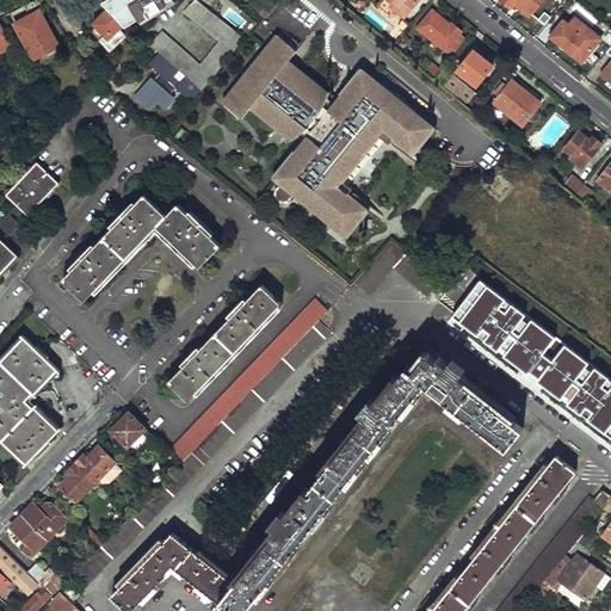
[(140,19),(121,0),(106,0),(107,2),(130,25),(134,23),(140,19)]
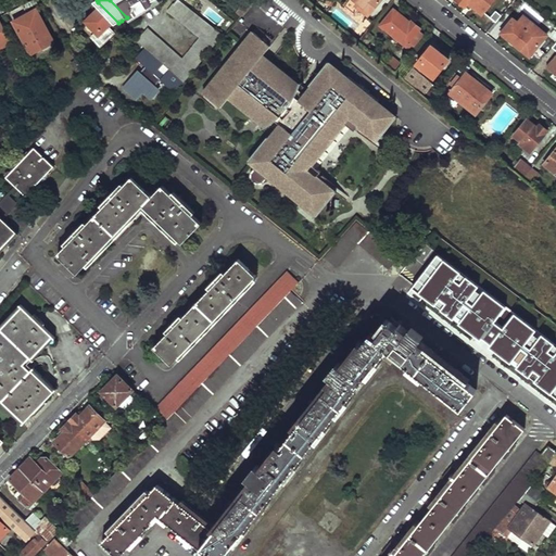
[(110,0),(127,17),(129,15),(131,19),(141,12),(143,14),(144,16),(148,13),(147,12),(146,9),(154,3),(152,1),(153,0),(110,0)]
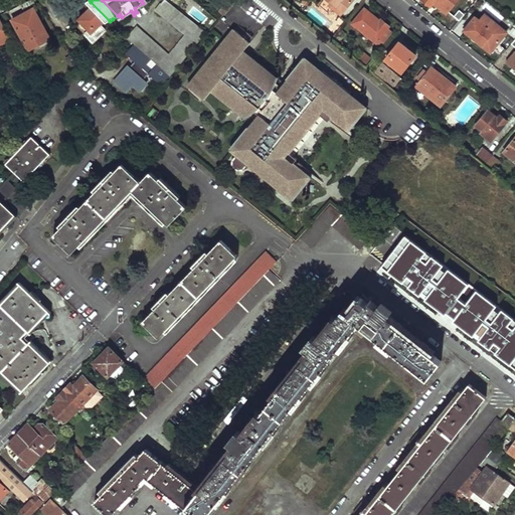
[(207,33),(166,0),(165,0),(157,11),(186,35),(169,55),(137,27),(127,38),(171,77),(207,33)]
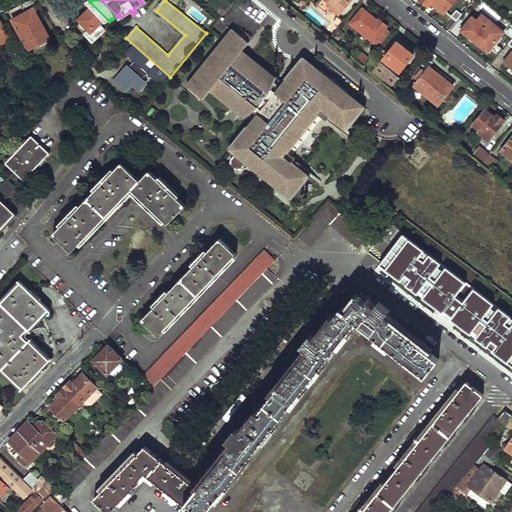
[(150,1),(148,0),(141,0),(140,1),(142,3),(134,8),(135,11),(150,1)]
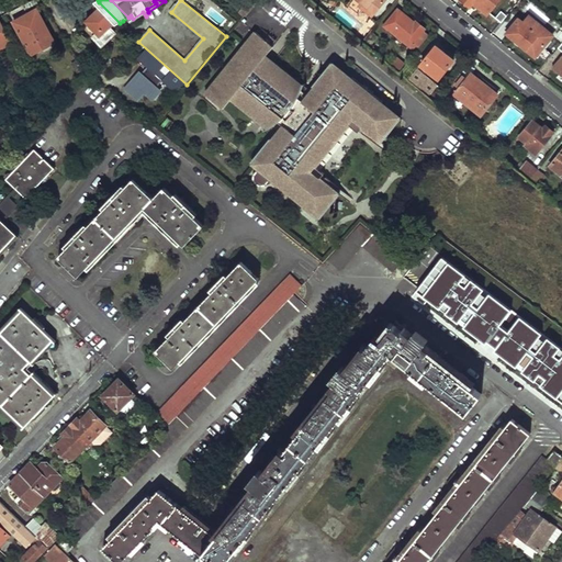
[(351,0),(348,4),(360,14),(364,8),(373,15),(386,0),(351,0)]
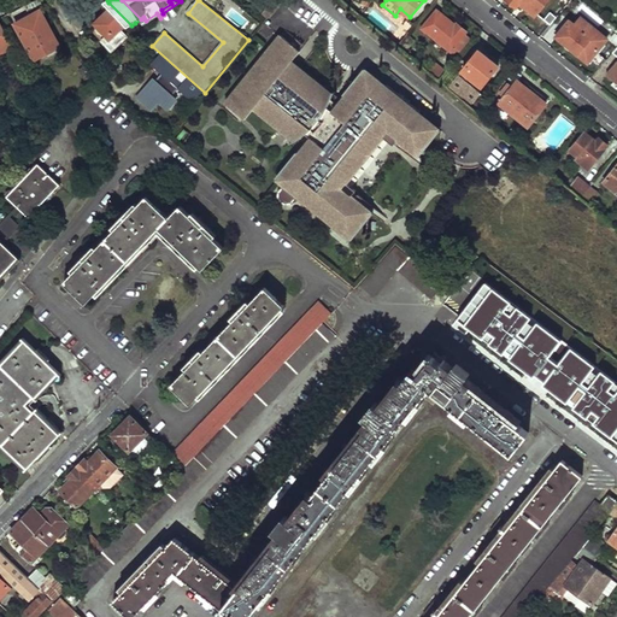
[(507,0),(517,7),(521,3),(526,7),(535,15),(547,0),(507,0)]
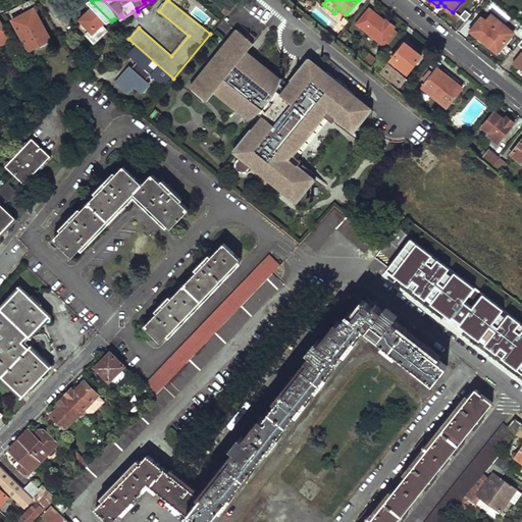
[(111,21),(92,2),(85,9),(86,10),(76,19),(79,22),(76,25),(94,40),(111,21)]
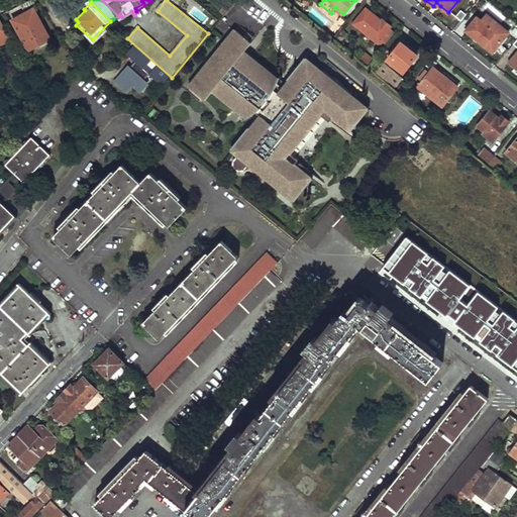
[(46,34),(33,9),(12,20),(28,50),(35,46),(33,41),(46,34)]
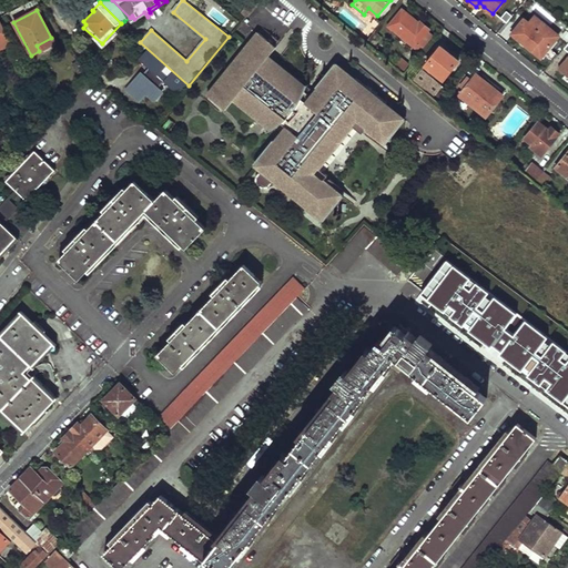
[(134,19),(135,21),(146,14),(144,12),(134,19)]
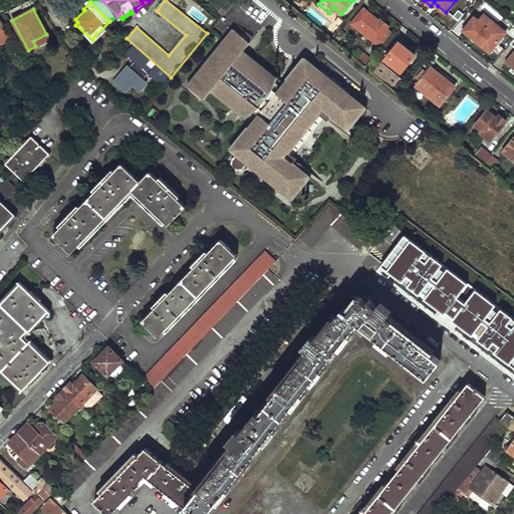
[(378,22),(367,12),(364,15),(360,13),(350,25),(355,29),(357,28),(375,43),(378,39),(382,42),(391,32),(388,29),(389,27),(380,20),(378,22)]
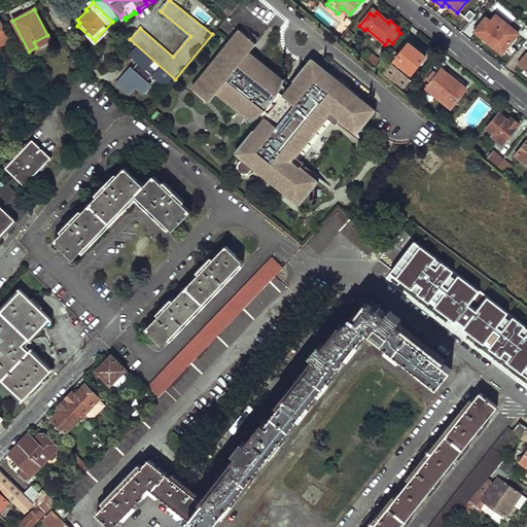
[(519,33),(503,20),(497,27),(487,18),(476,31),(502,54),(519,33)]
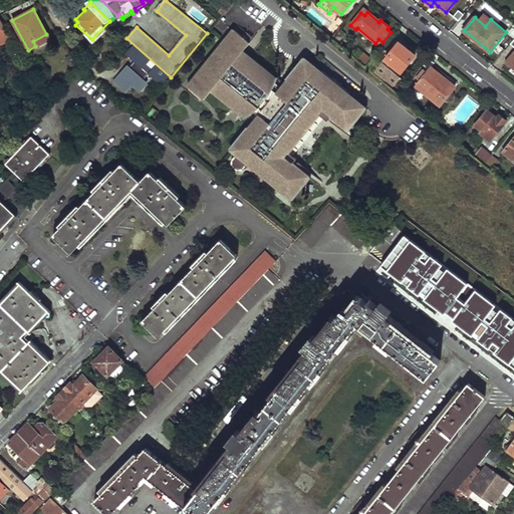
[(0,44),(10,39),(0,20),(0,44)]
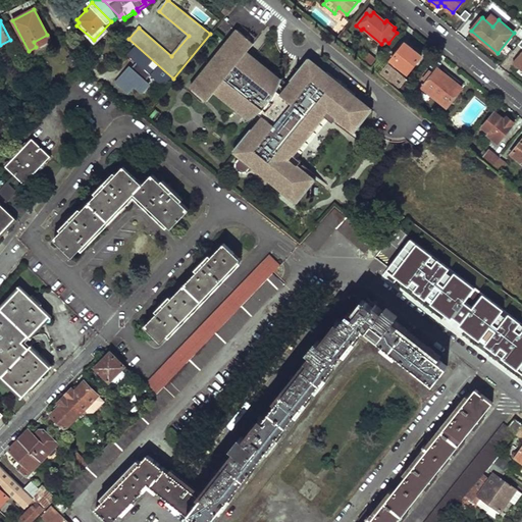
[(254,43),(237,30),(191,88),(208,102),(215,93),(237,109),(243,101),(263,117),(236,153),(242,157),(240,159),(239,158),(239,159),(239,160),(237,162),(236,162),(236,163),(237,163),(237,167),(236,167),(236,168),(237,168),(239,171),(238,172),(239,172),(240,171),(243,173),(243,174),(244,174),(244,173),(247,172),(248,173),(249,172),(248,171),(251,168),(251,169),(252,168),(251,167),(252,166),(279,189),(281,188),(297,201),(314,179),(315,179),(316,178),(299,165),(303,161),(292,153),(304,139),(302,137),(309,126),(311,127),(317,120),(320,122),(325,115),(333,122),(336,117),(354,131),(355,131),(354,129),(371,108),(358,98),(355,101),(352,99),(356,94),(327,71),(326,72),(323,69),(310,59),(286,88),(280,83),(282,79),(281,77),(281,80),(247,52),(254,43)]
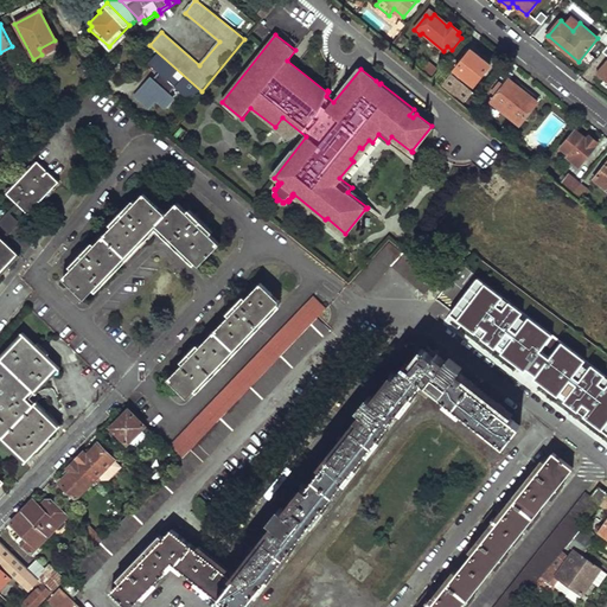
[(409,40),(400,34),(391,45),(400,51),(409,40)]
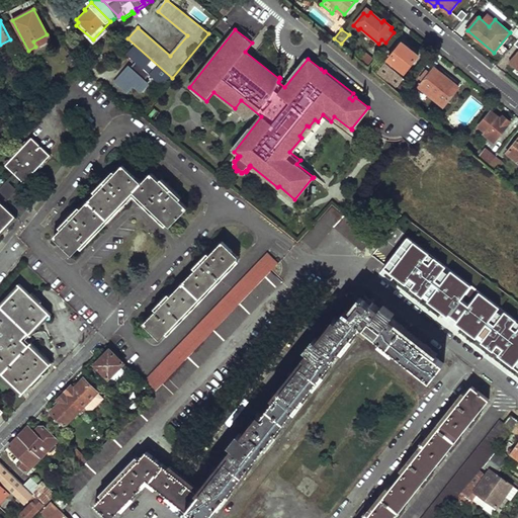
[(49,38),(47,34),(33,41),(35,47),(49,38)]
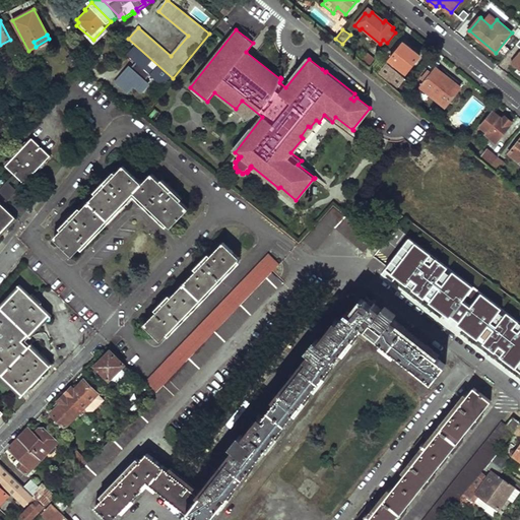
[(420,55),(404,43),(390,60),(405,73),(420,55)]
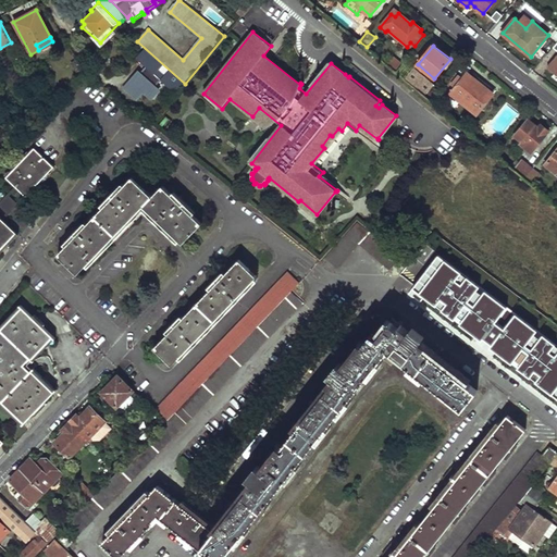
[(394,57),(387,64),(397,72),(404,65),(394,57)]
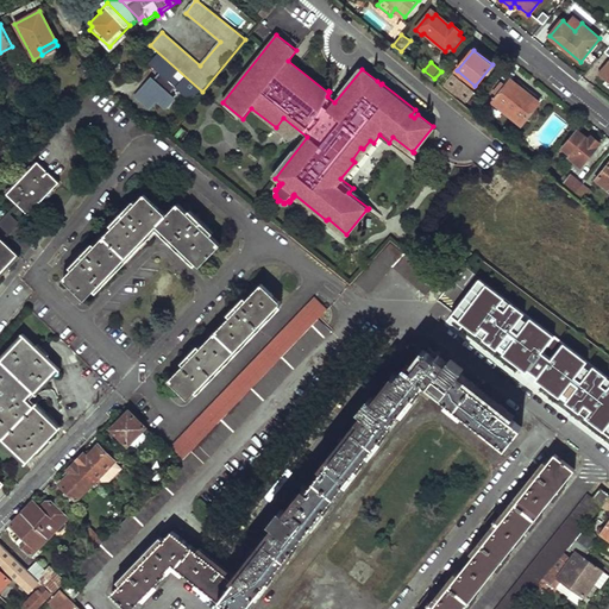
[(87,66),(77,69),(82,80),(92,76),(87,66)]
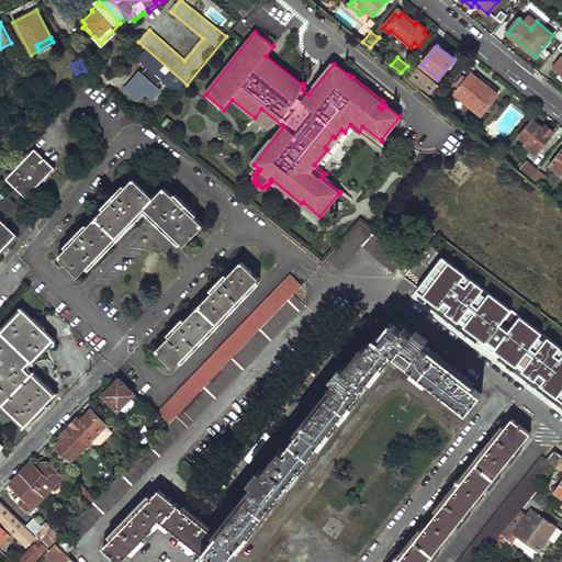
[(412,60),(407,66),(401,72),(435,101),(444,90),(418,69),(419,67),(412,60)]
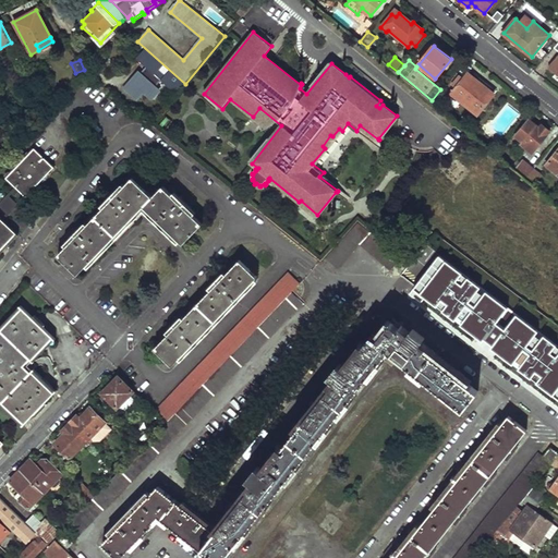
[(153,102),(161,92),(140,71),(122,89),(137,104),(145,95),(153,102)]
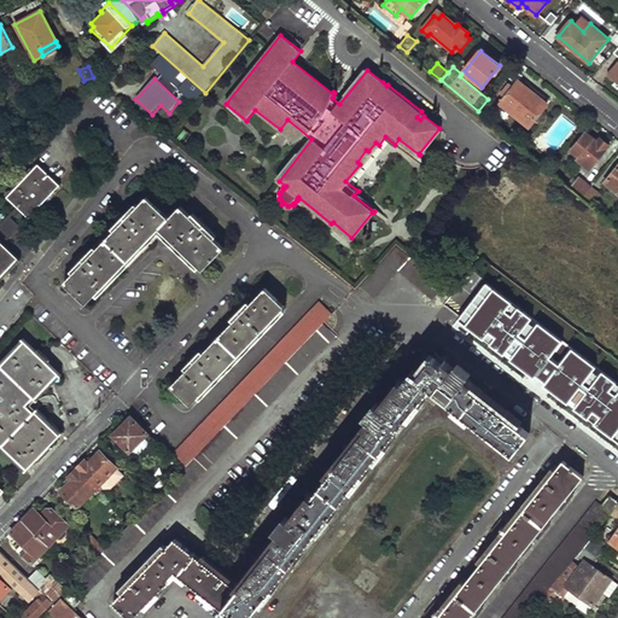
[(547,105),(519,82),(514,87),(506,98),(501,103),(530,126),(547,105)]
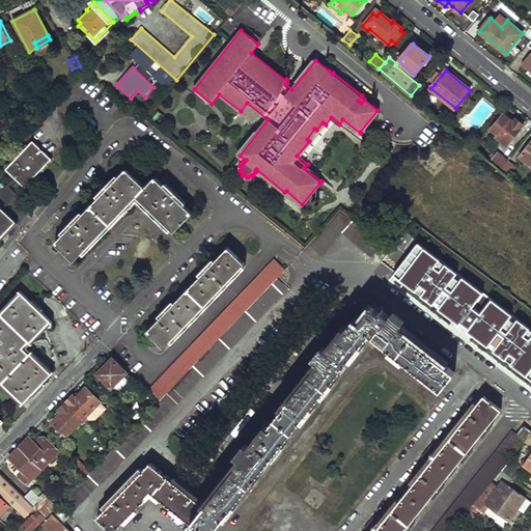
[(442,75),(438,72),(430,81),(435,84),(442,75)]
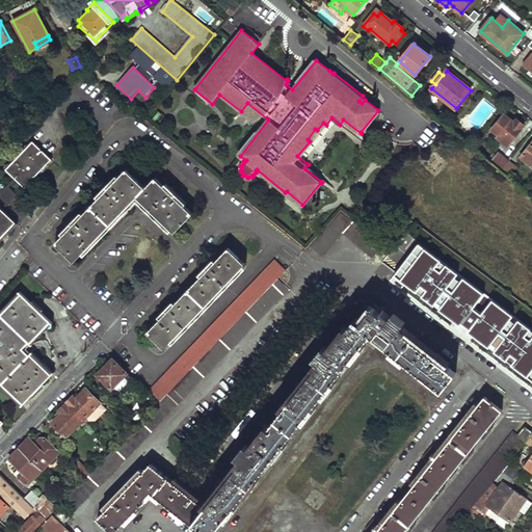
[(508,145),(525,126),(516,118),(514,122),(505,114),(493,130),(499,135),(498,137),(508,145)]
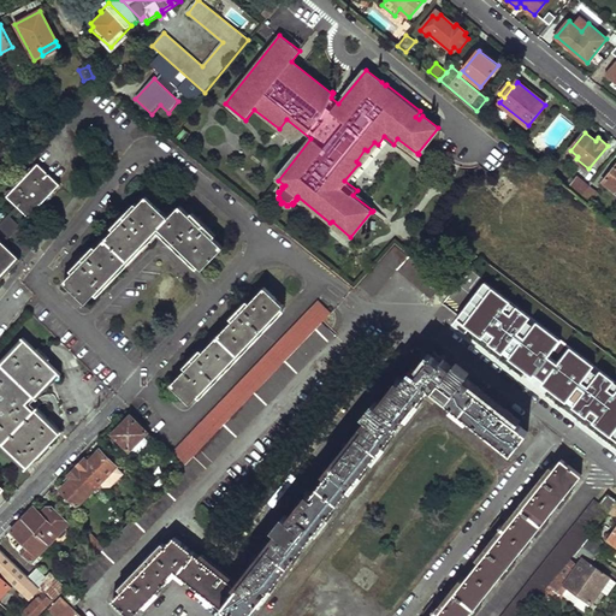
[(0,175),(15,160),(13,158),(0,164),(0,175)]
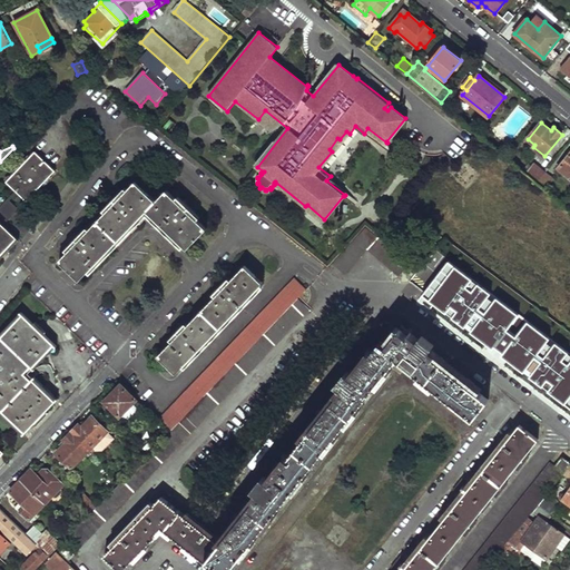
[(52,169),(31,150),(27,157),(19,165),(8,177),(3,182),(25,200),(29,196),(40,184),(47,176),(52,169)]
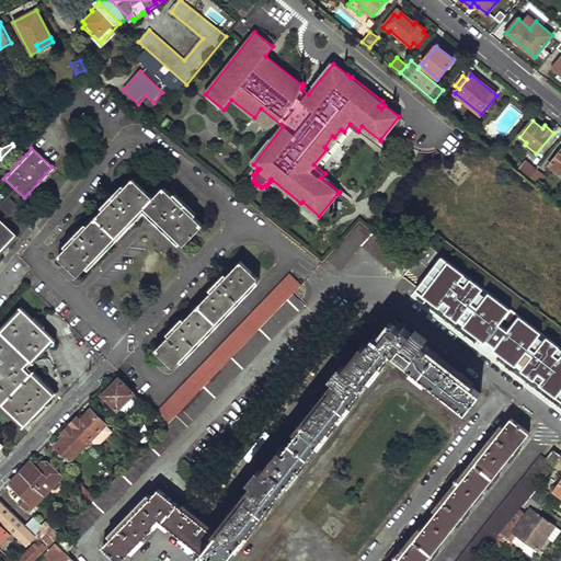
[(560,150),(549,165),(560,175),(560,150)]
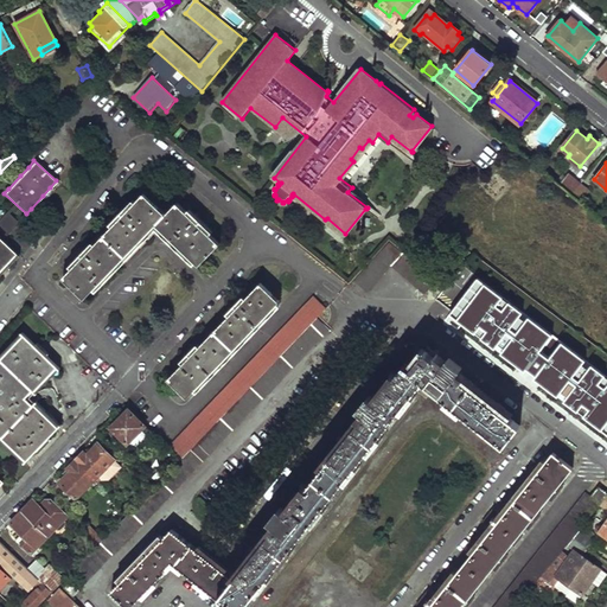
[(17,173),(20,176),(29,167),(25,164),(17,173)]
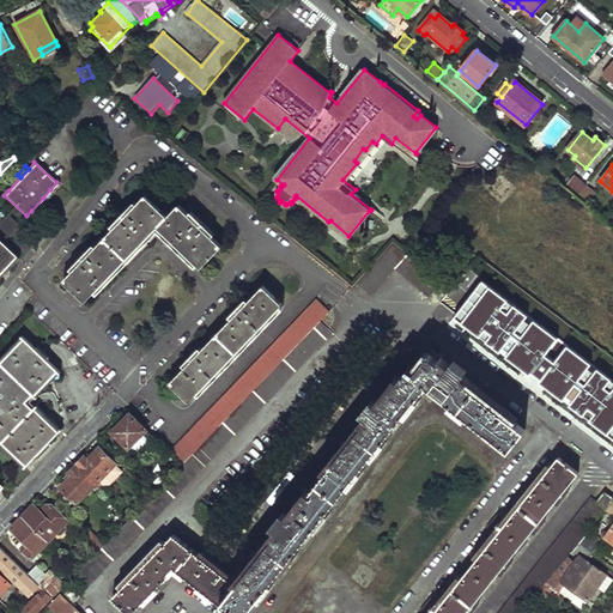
[(587,186),(574,175),(565,186),(578,196),(587,186)]
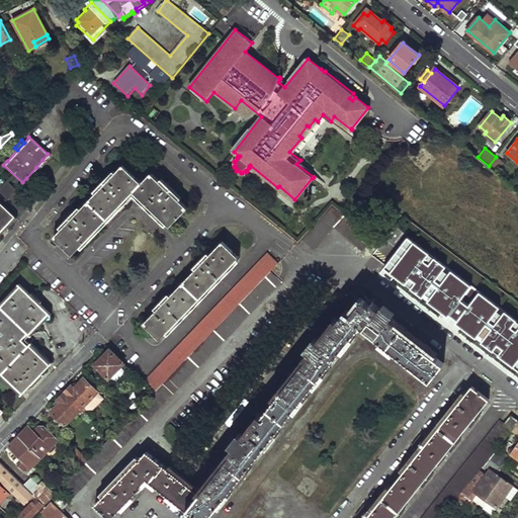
[(496,157),(489,166),(496,172),(503,163),(496,157)]
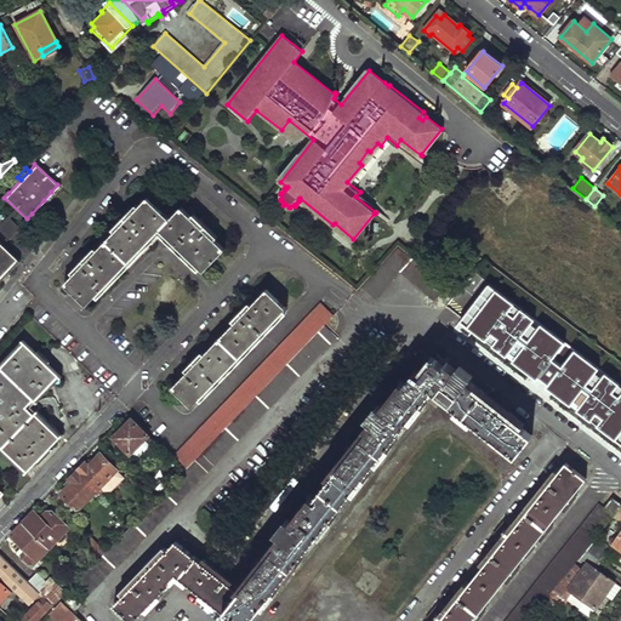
[(53,193),(51,192),(44,200),(46,203),(53,193)]
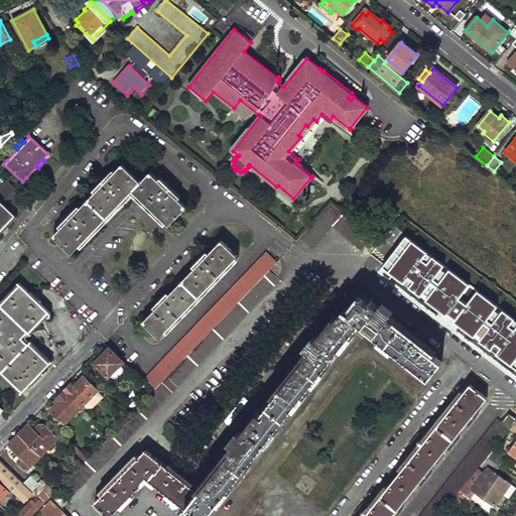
[(130,171),(123,164),(115,172),(108,179),(105,176),(100,182),(102,185),(96,191),(80,208),(74,214),(72,212),(65,218),(68,221),(60,227),(69,235),(68,236),(78,247),(80,245),(133,189),(122,180),(130,171)]
